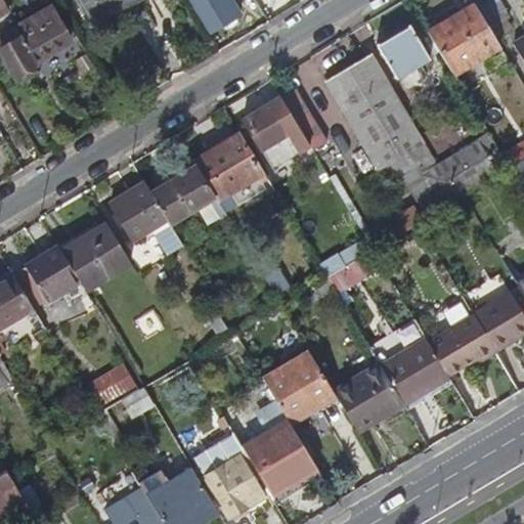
[(0,0),(0,16),(9,11),(2,0),(0,0)]
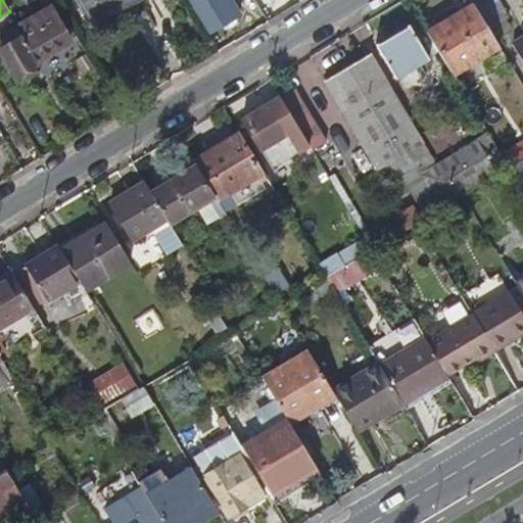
[(82,0),(94,19),(126,0),(82,0)]
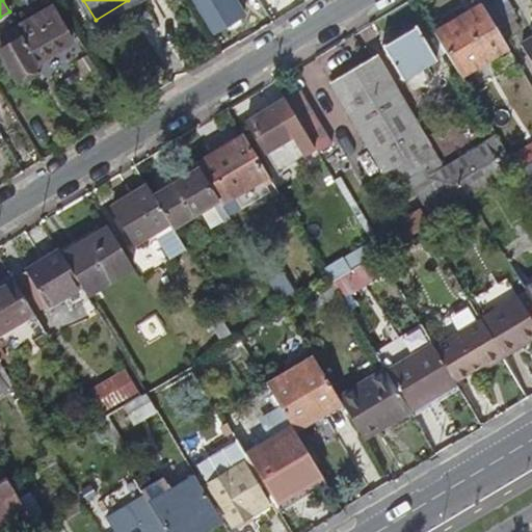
[(193,0),(205,18),(215,11),(209,0),(193,0)]
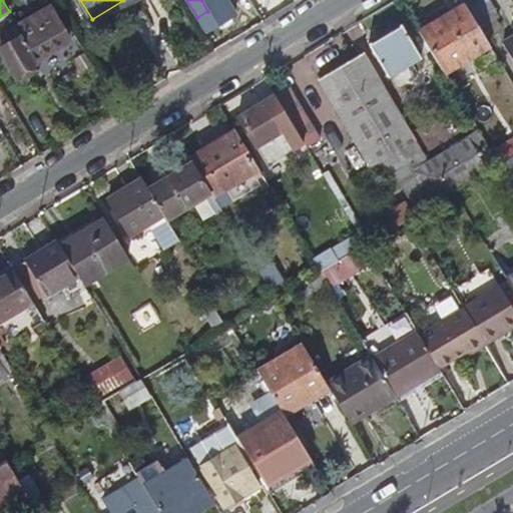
[(201,0),(207,11),(217,27),(231,18),(228,12),(233,9),(227,0),(201,0)]
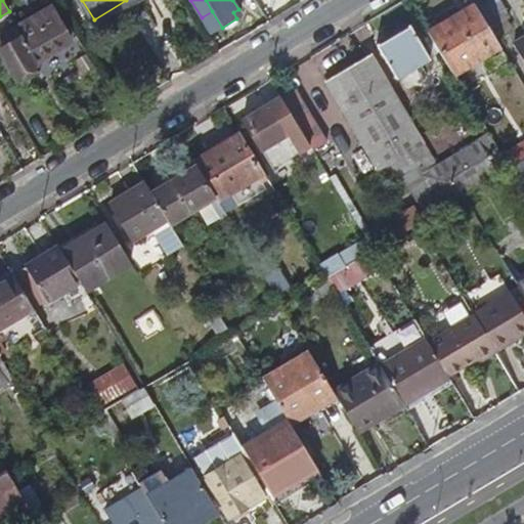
[(498,0),(483,0),(476,4),(490,28),(509,16),(498,0)]
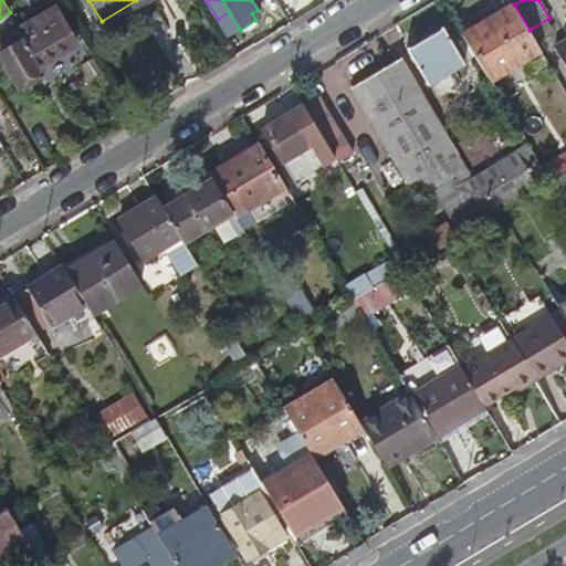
[(269,25),(284,17),(274,1),(259,10),(269,25)]
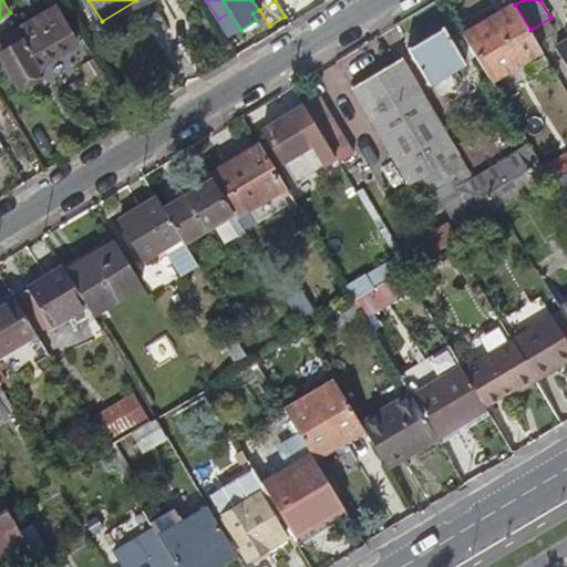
[(515,4),(465,34),(491,78),(540,47),(531,30),(515,4)]
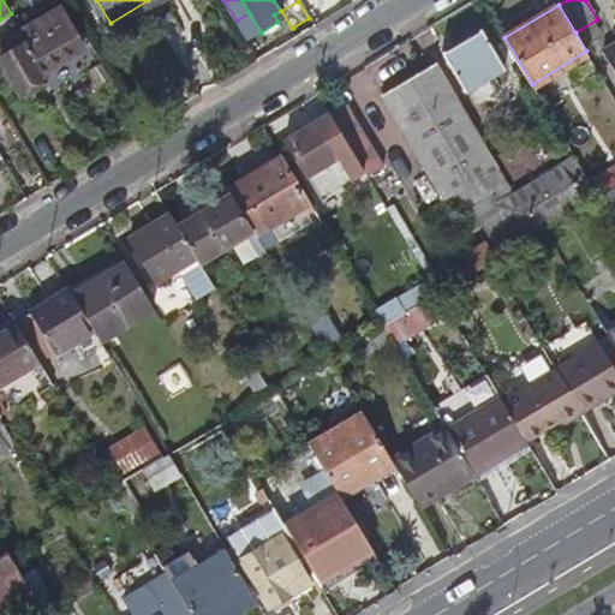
[(82,47),(59,10),(0,43),(0,69),(15,94),(45,76),(42,71),(82,47)]
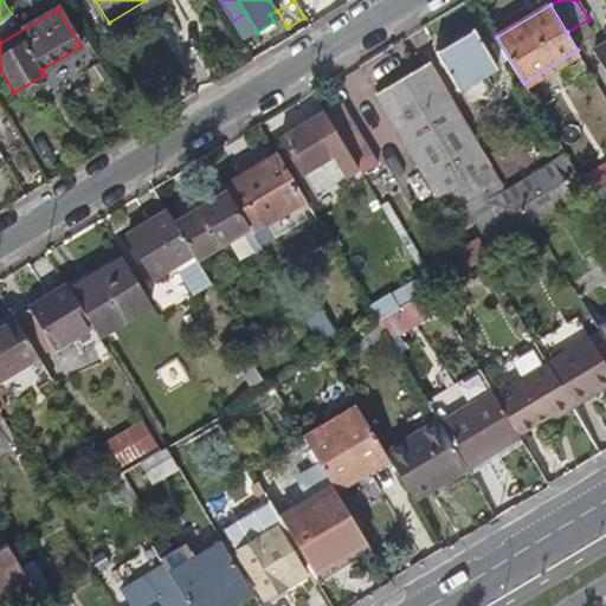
[(498,70),(474,28),(437,51),(462,92),(498,70)]
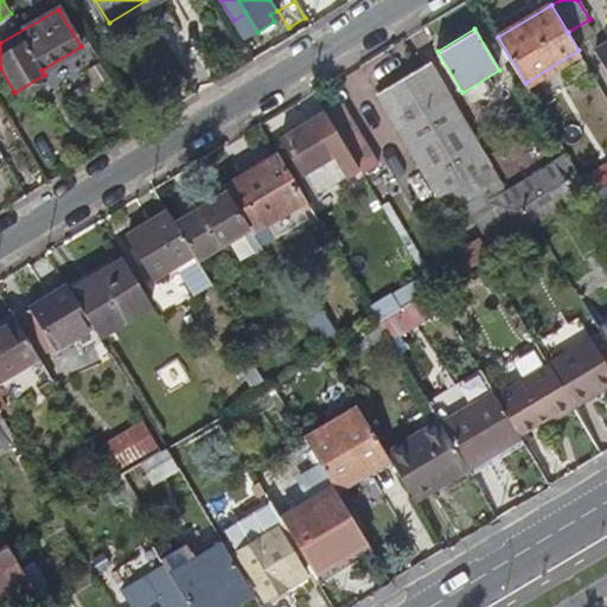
[(606,44),(595,51),(606,71),(606,44)]
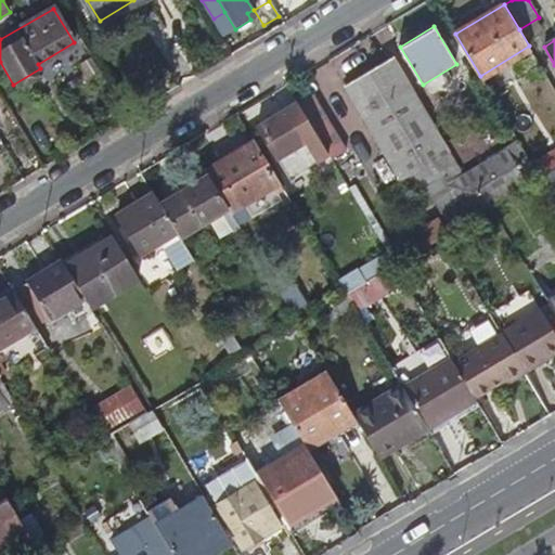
[(389,56),(375,65),(431,158),(446,150),(389,56)]
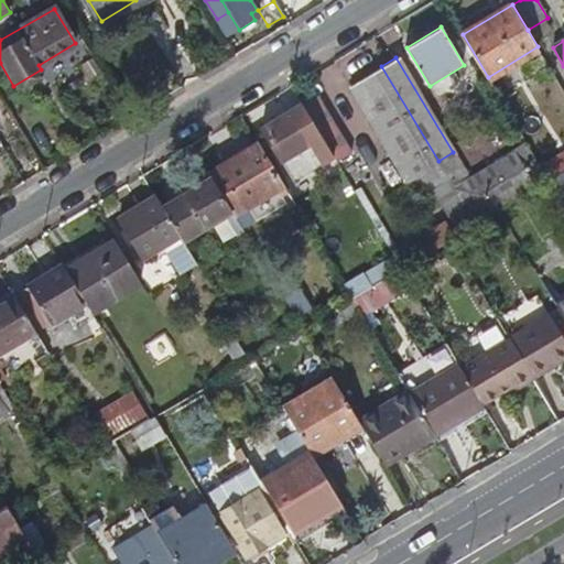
[(438,161),(381,66),(349,85),(405,181),(409,179),(438,161)]
